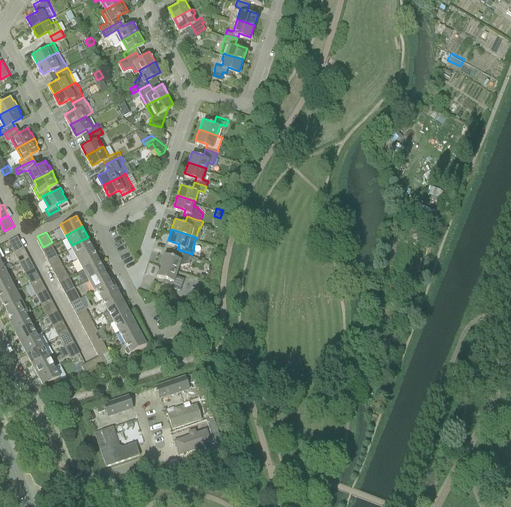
[(8,238),(14,249),(24,244),(18,233),(8,238)]
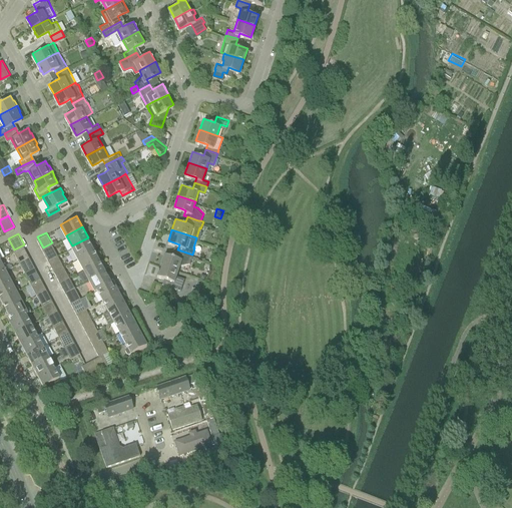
[(72,245),(77,257),(93,247),(88,237),(72,245)]
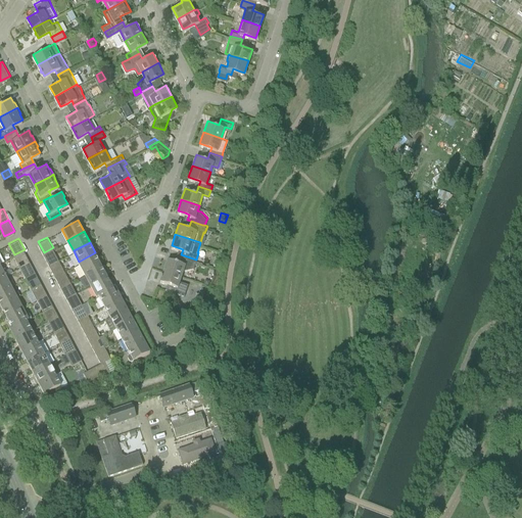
[(44,252),(49,264),(58,259),(53,247),(44,252)]
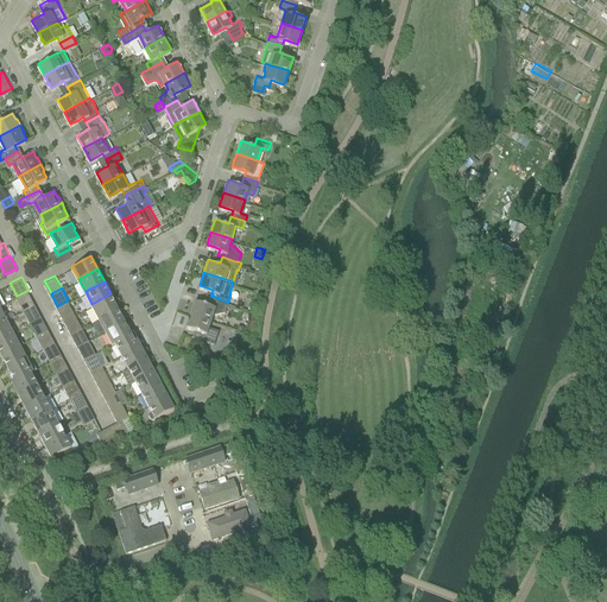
[(17,296),(23,308),(35,302),(29,290),(17,296)]
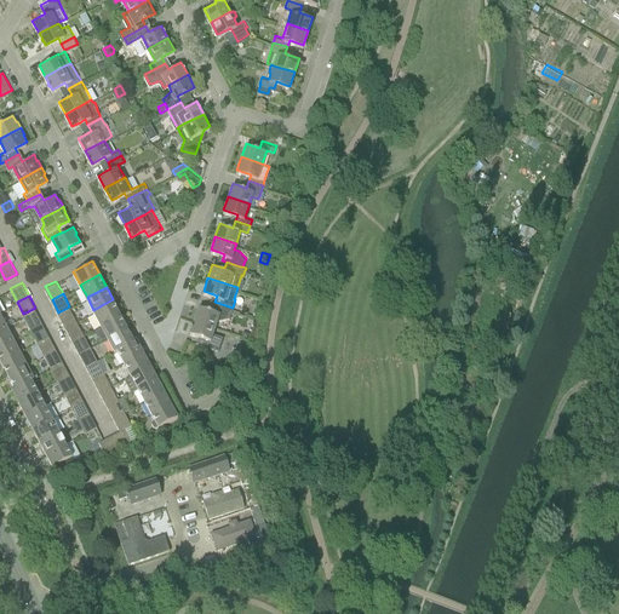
[(93,310),(101,323),(120,313),(113,299),(93,310)]
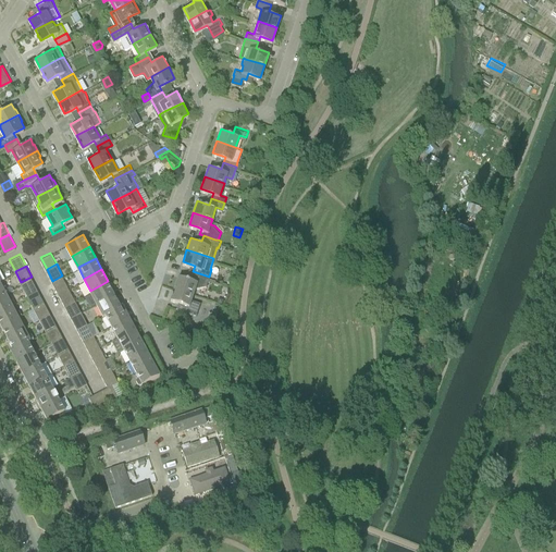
[(178,273),(174,285),(194,292),(196,286),(207,284),(209,277),(193,271),(190,278),(178,273)]
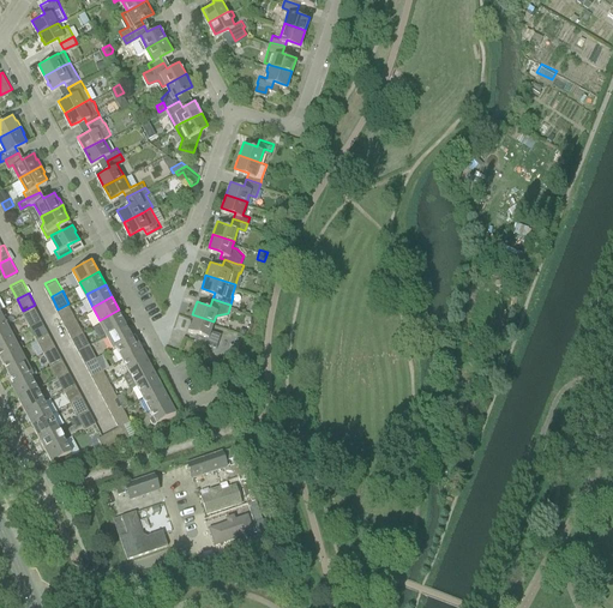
[(58,309),(65,323),(76,315),(68,304),(58,309)]
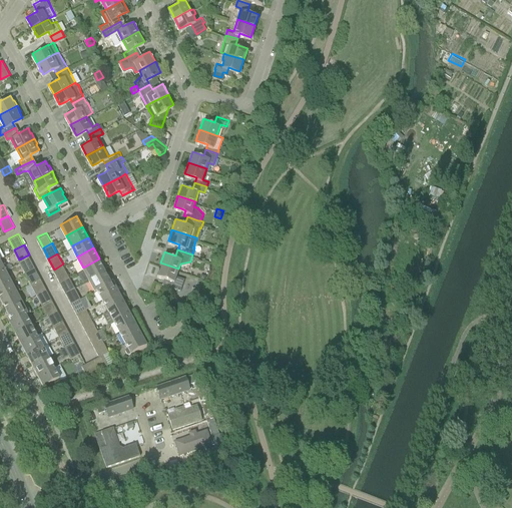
[(19,260),(25,271),(35,266),(29,255),(19,260)]
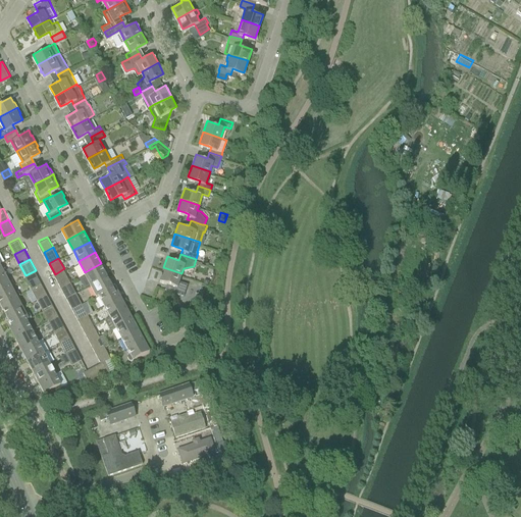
[(0,262),(0,274),(5,272),(9,270),(6,266),(3,268),(0,262)]
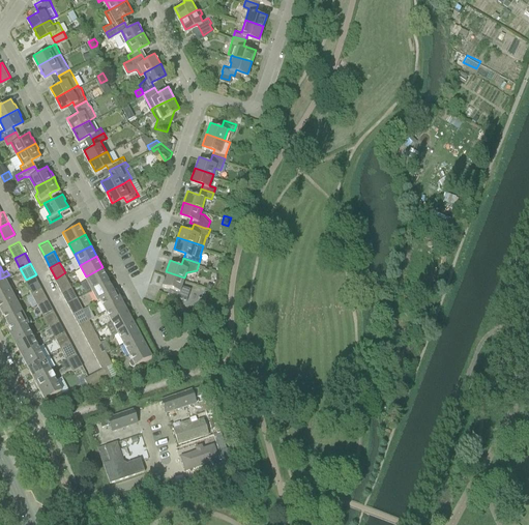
[(86,276),(92,287),(109,279),(103,267),(86,276)]
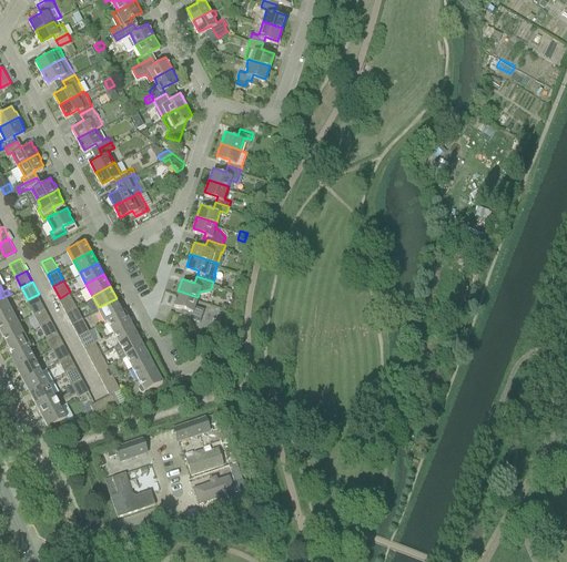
[(178,290),(174,303),(182,306),(186,307),(184,314),(191,315),(201,318),(202,312),(204,306),(195,303),(196,300),(198,297),(178,290)]
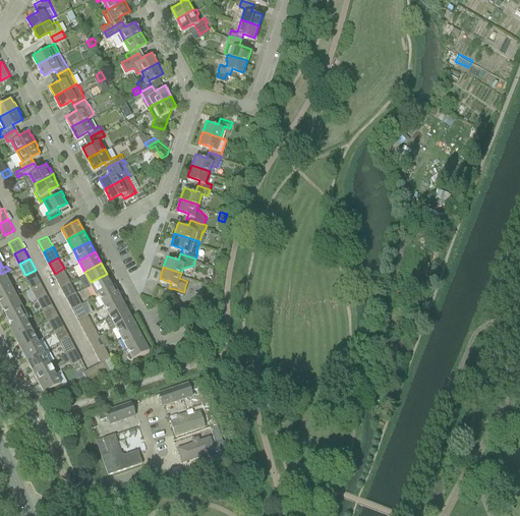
[(55,274),(60,284),(70,279),(64,268),(55,274)]
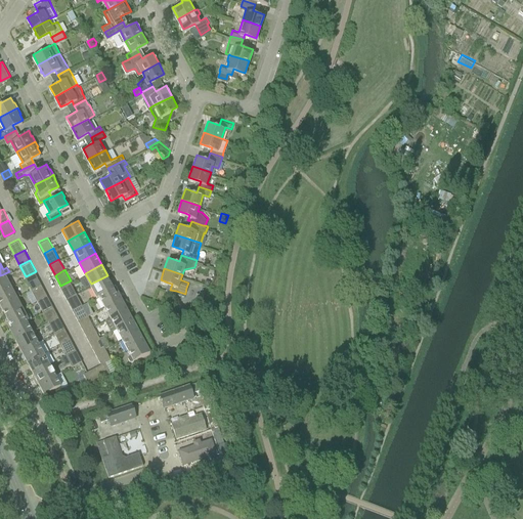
[(26,276),(32,288),(41,282),(36,271),(26,276)]
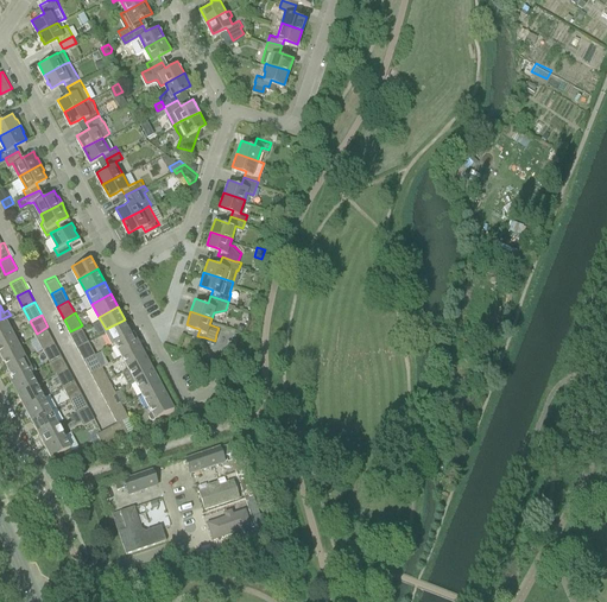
[(6,317),(0,319),(0,336),(13,330),(17,328),(14,323),(11,325),(6,317)]
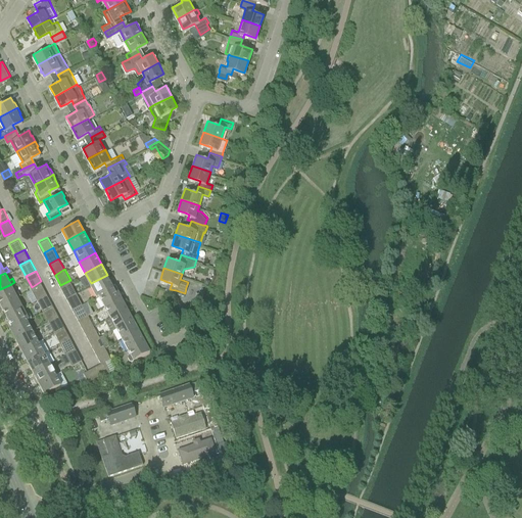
[(91,283),(96,294),(114,284),(112,285),(107,275),(91,283)]
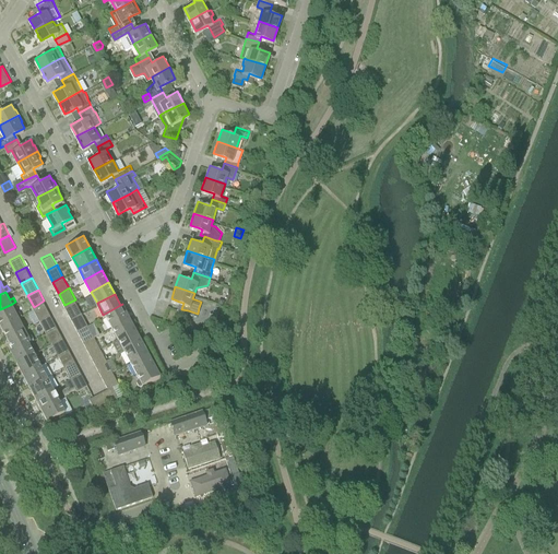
[(64,305),(71,317),(81,311),(75,299),(64,305)]
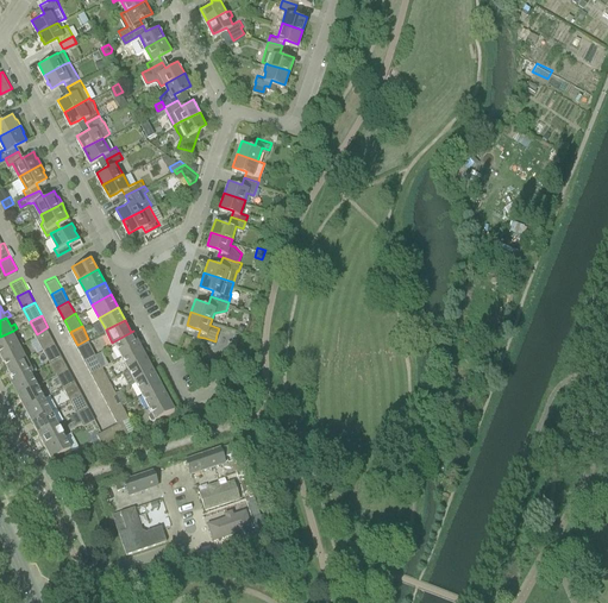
[(37,334),(43,346),(55,340),(48,327),(37,334)]
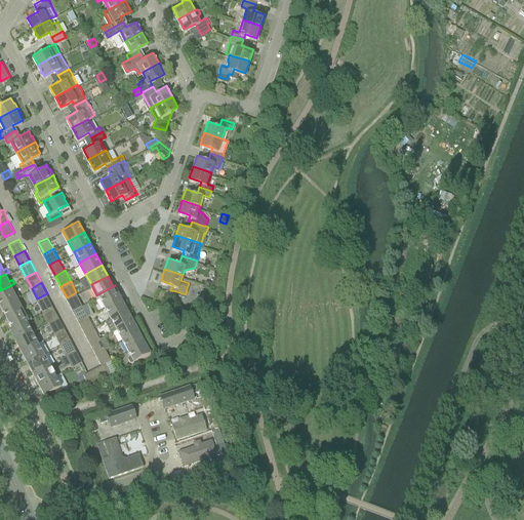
[(11,285),(0,290),(0,303),(1,305),(16,295),(21,293),(18,289),(14,291),(11,285)]
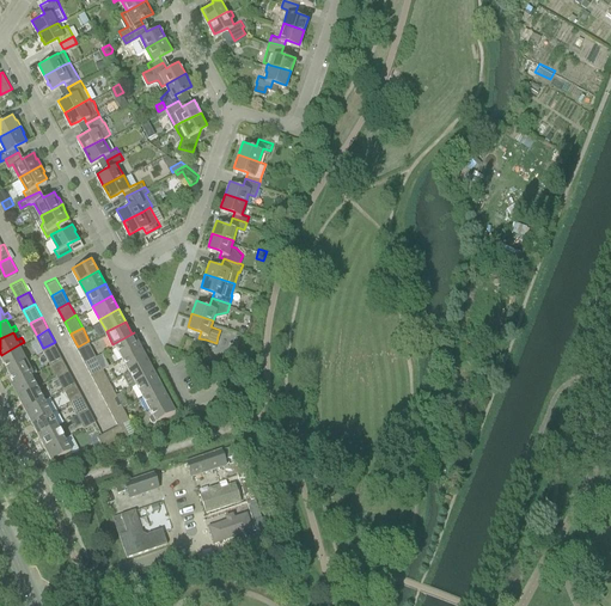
[(116,343),(122,355),(141,346),(134,332),(112,344),(114,344),(116,343)]
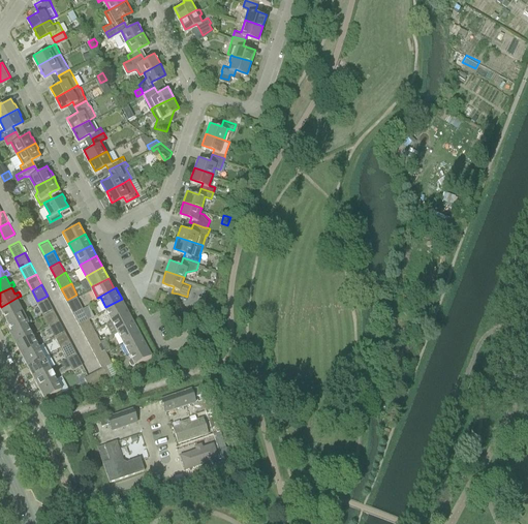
[(67,300),(73,310),(83,305),(76,295),(67,300)]
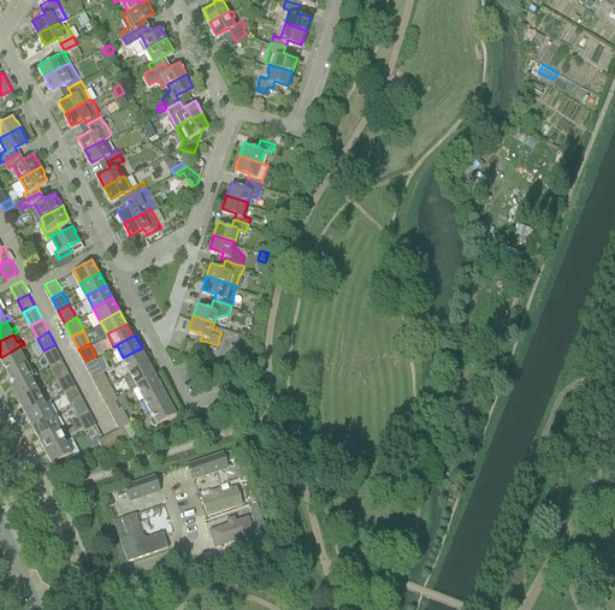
[(43,350),(51,363),(63,357),(55,344),(43,350)]
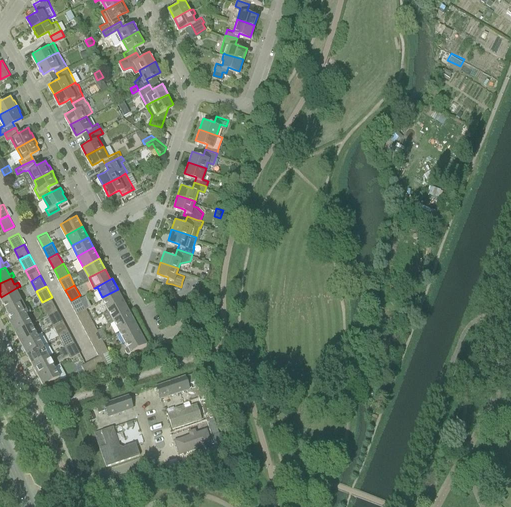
[(16,288),(1,297),(6,307),(22,299),(20,296),(21,293),(20,290),(17,290),(16,288)]
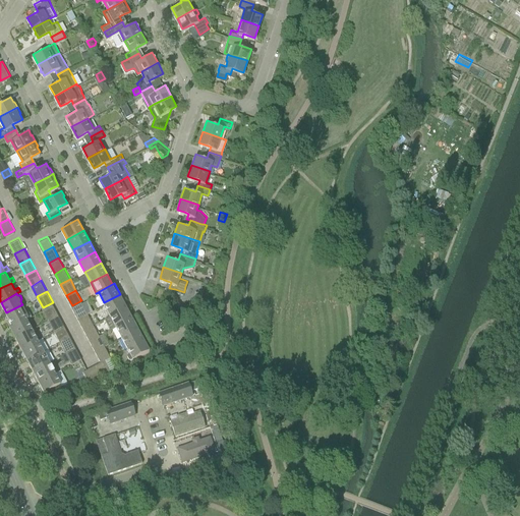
[(104,302),(110,313),(126,304),(120,294),(104,302)]
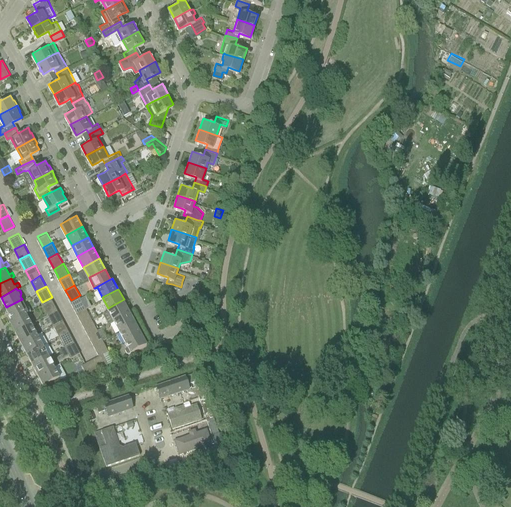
[(71,300),(76,311),(86,306),(80,295),(71,300)]
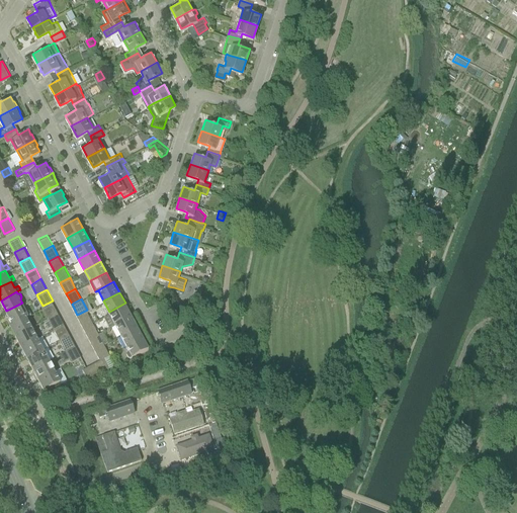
[(189,298),(187,305),(196,308),(198,302),(189,298)]
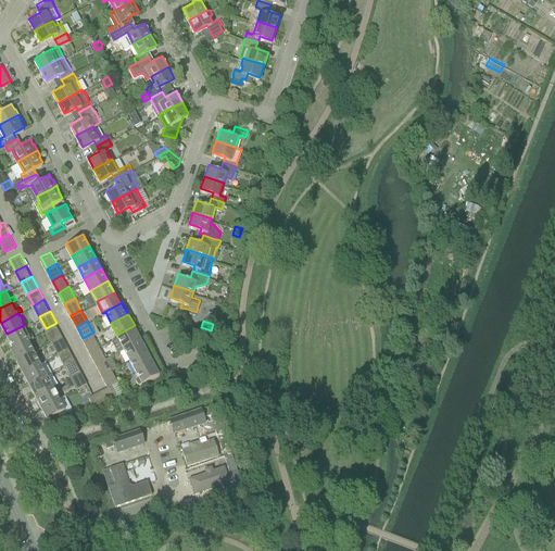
[(46,328),(52,340),(62,334),(57,323),(46,328)]
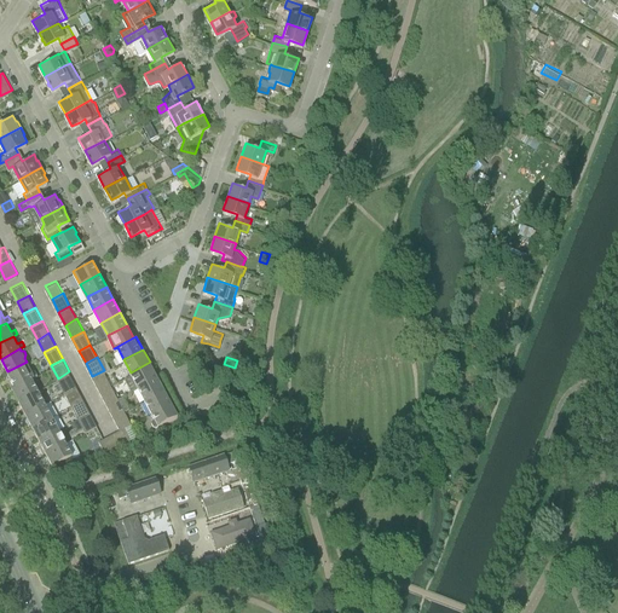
[(27,362),(7,371),(15,385),(32,376),(38,372),(35,368),(30,369),(27,362)]
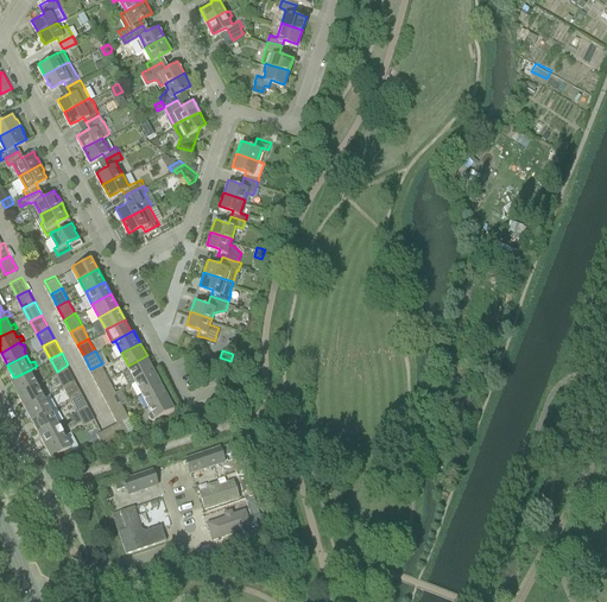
[(128,366),(136,378),(155,368),(147,355),(128,366)]
